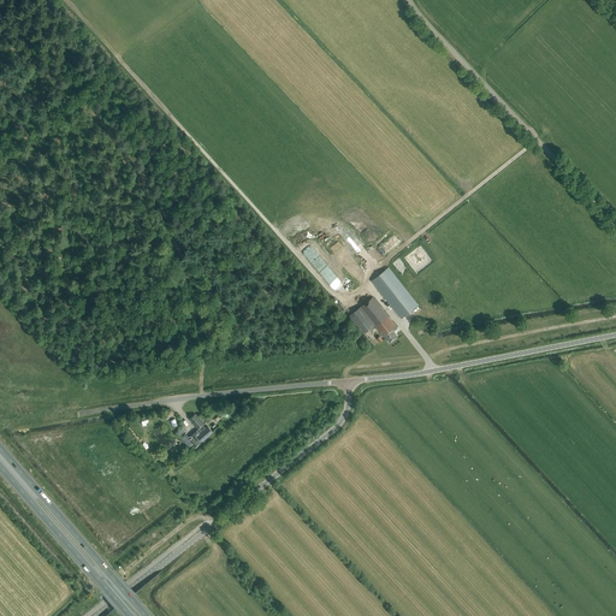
[(361,232),(368,237),(372,231),(366,226),(361,232)]
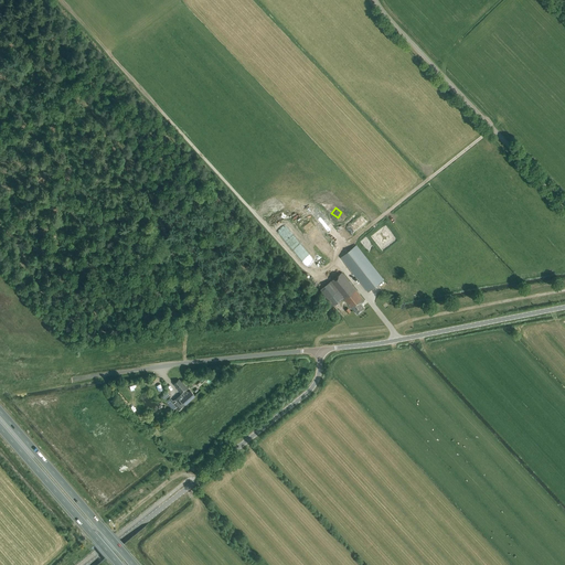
[(353,221),(340,232),(347,240),(366,221),(361,215),(354,221),(353,221)]
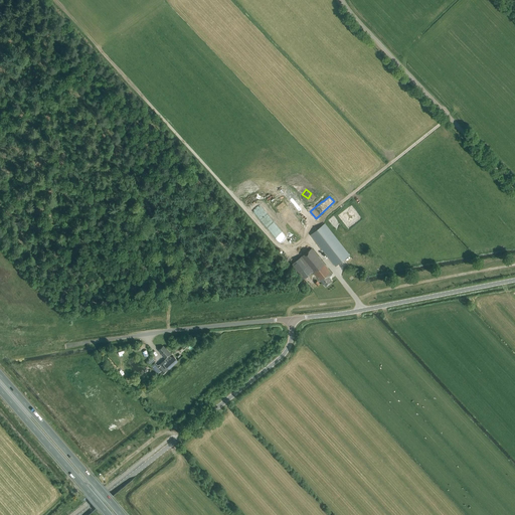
[(336,267),(349,256),(324,224),(312,234),(336,267)]
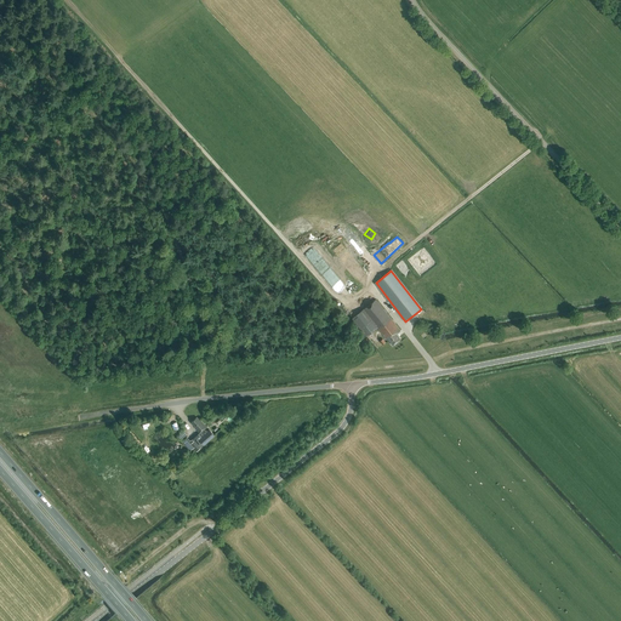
[(400,331),(376,300),(352,319),(366,337),(377,329),(387,341),(388,340),(393,346),(400,340),(397,335),(400,331)]
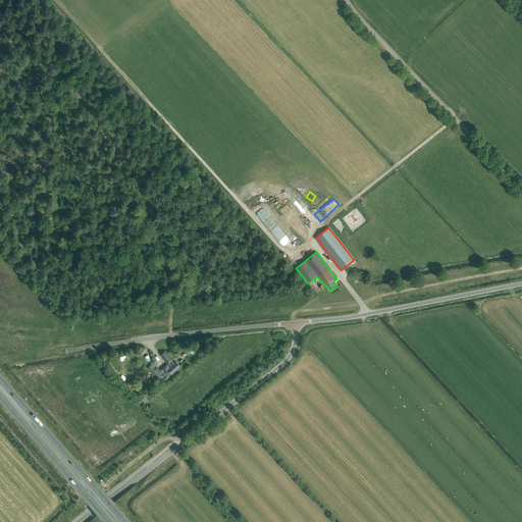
[(163,370),(169,376),(171,374),(180,366),(176,361),(174,362),(172,362),(172,361),(174,359),(168,353),(168,354),(165,351),(160,356),(164,360),(163,360),(167,364),(162,369),(160,370),(161,371),(163,370)]
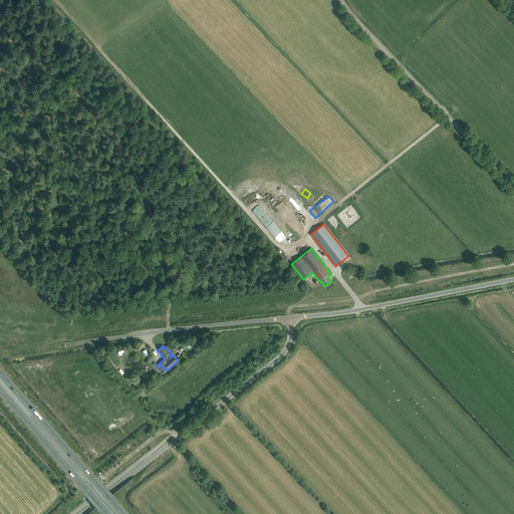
[(163,373),(167,370),(161,364),(159,365),(157,367),(163,373)]
